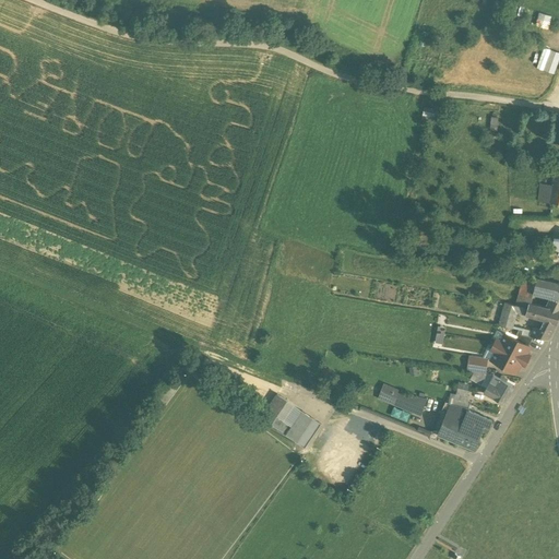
[(537,25),(549,27),(551,16),(539,14),(537,25)]
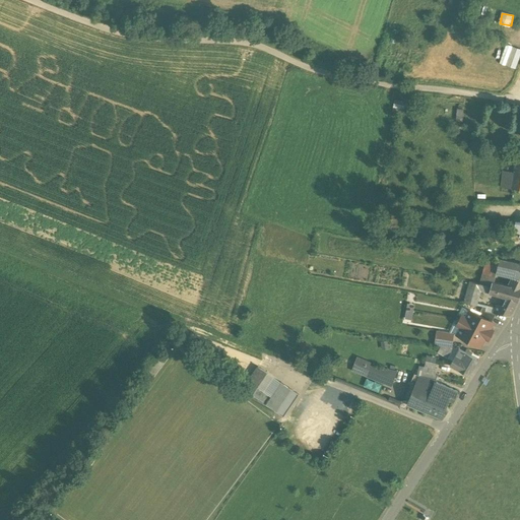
[(392,113),(404,115),(407,101),(394,99),(392,113)]
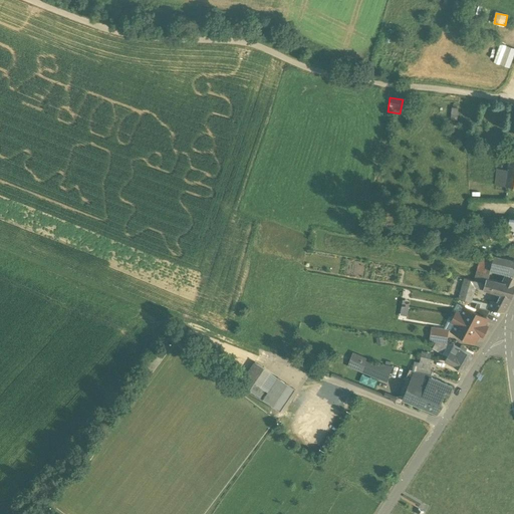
[(458,120),(458,104),(453,104),(453,107),(450,107),(449,120),(458,120)]
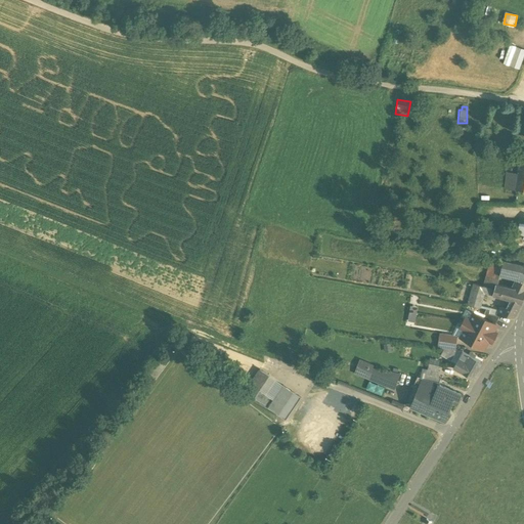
[(523,158),(519,158),(518,173),(515,191),(523,191),(523,158)]
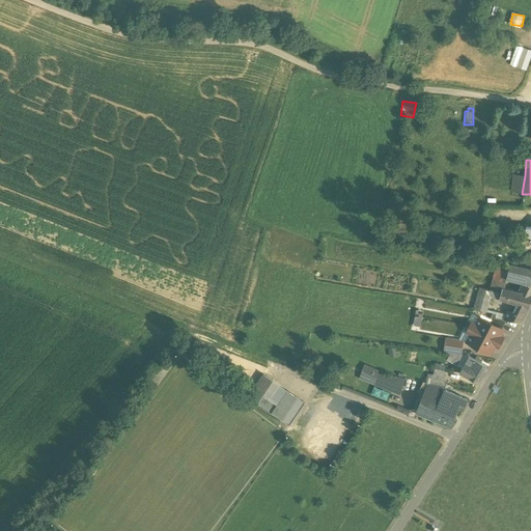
[(512,192),(522,194),(525,175),(514,173),(512,192)]
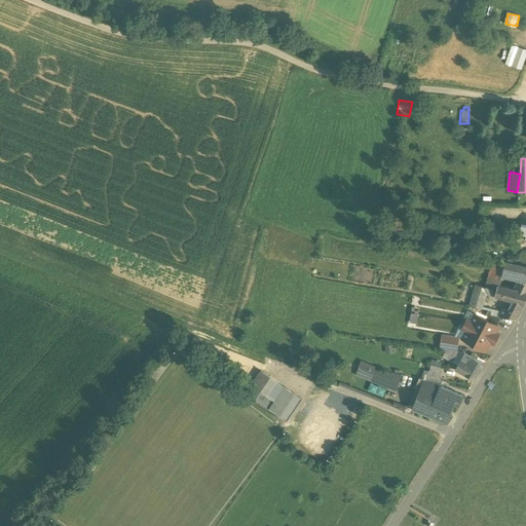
[(515,265),(505,263),(504,265),(501,276),(504,277),(505,274),(520,276),(515,290),(525,293),(525,267),(523,267),(515,265)]
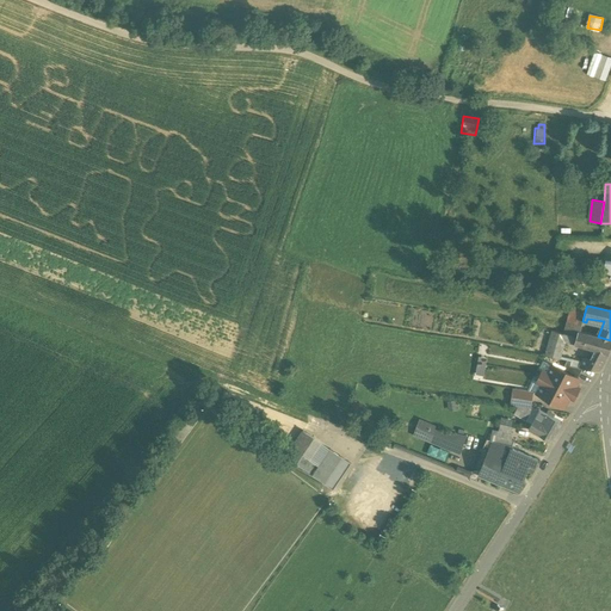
[(586,308),(572,308),(563,334),(567,335),(576,338),(578,332),(580,332),(582,321),(586,308)]
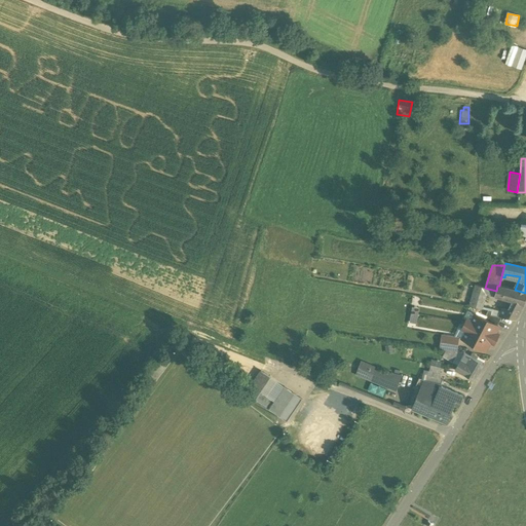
[(485,288),(476,286),(472,296),(470,307),(482,310),(488,289),(485,288)]
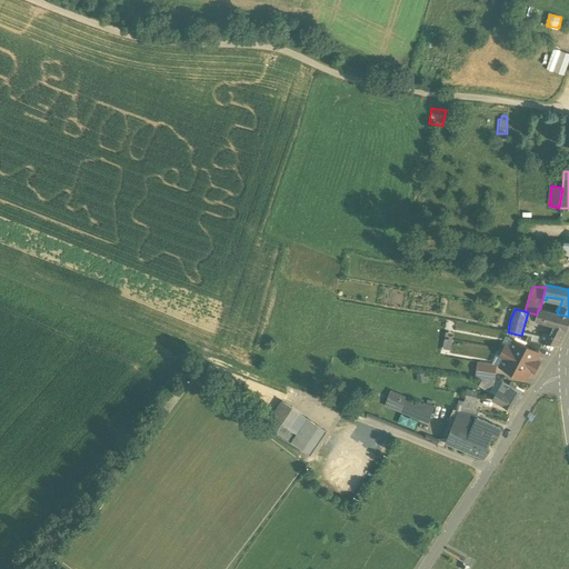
[(568,317),(557,313),(540,309),(538,309),(537,315),(535,321),(553,327),(550,336),(562,338),(567,330),(568,321),(568,317)]
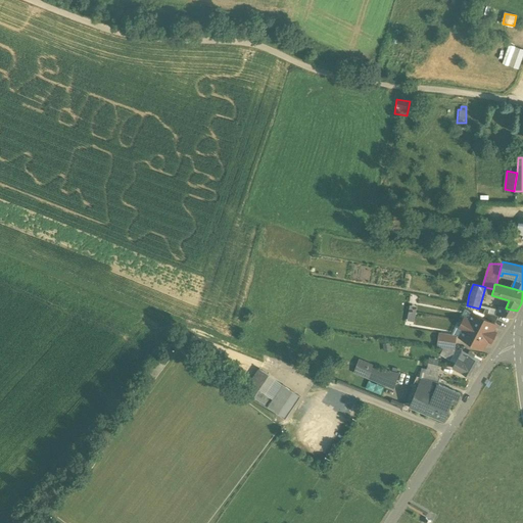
[(416,322),(419,306),(411,305),(409,320),(416,322)]
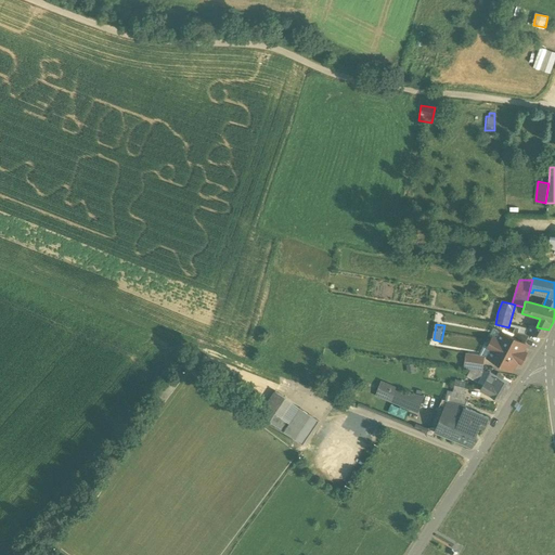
[(537,327),(530,326),(526,335),(529,336),(544,338),(546,335),(549,330),(537,327)]
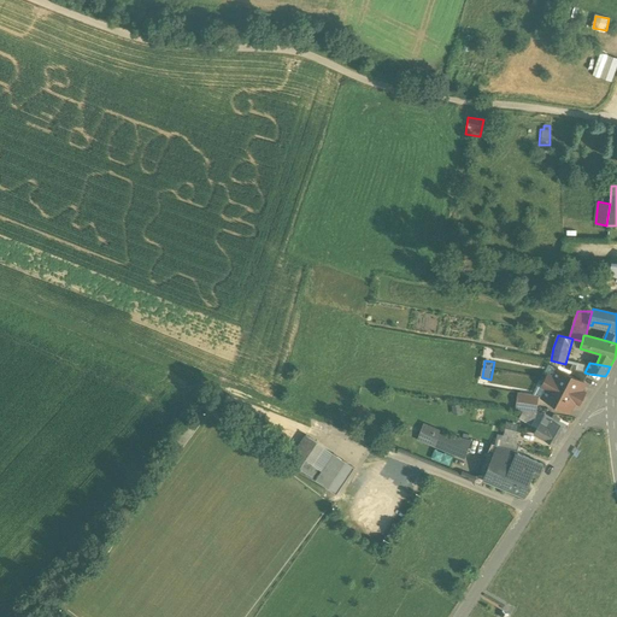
[(585,372),(576,371),(576,365),(573,365),(568,375),(583,382),(588,374),(585,372)]
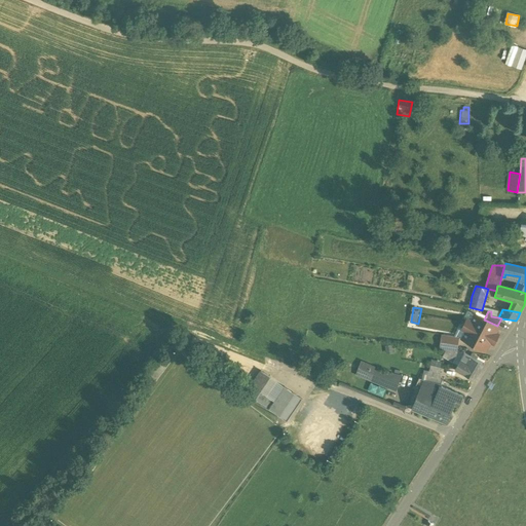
[(484,320),(475,314),(471,323),(466,321),(462,329),(466,331),(462,339),(475,345),(476,343),(487,348),(489,344),(492,345),(498,334),(495,332),(498,327),(497,326),(484,320)]
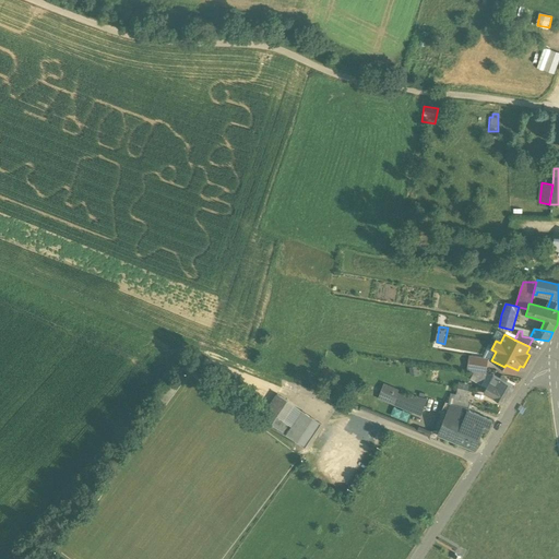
[(486,359),(471,357),(468,372),(474,373),(484,375),(486,359)]
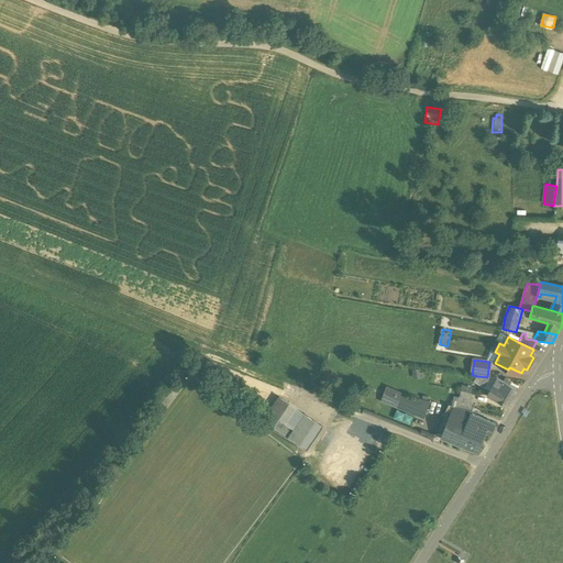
[(487,377),(477,376),(473,383),(485,389),(490,377),(487,377)]
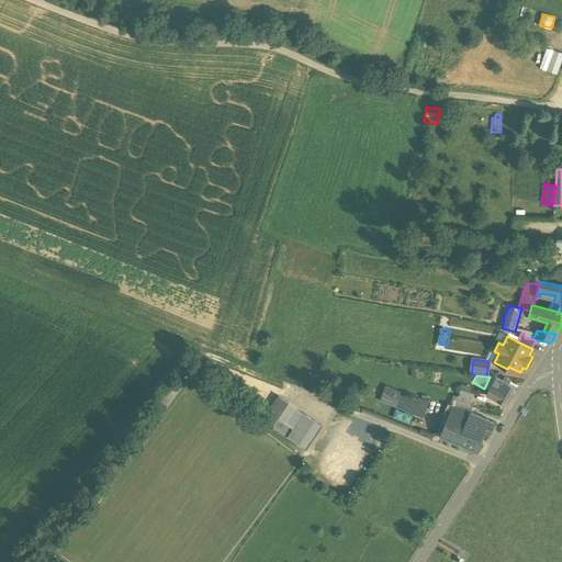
[(503,382),(496,378),(490,377),(484,389),(489,391),(486,395),(506,407),(516,390),(508,385),(510,382),(504,379),(503,382)]
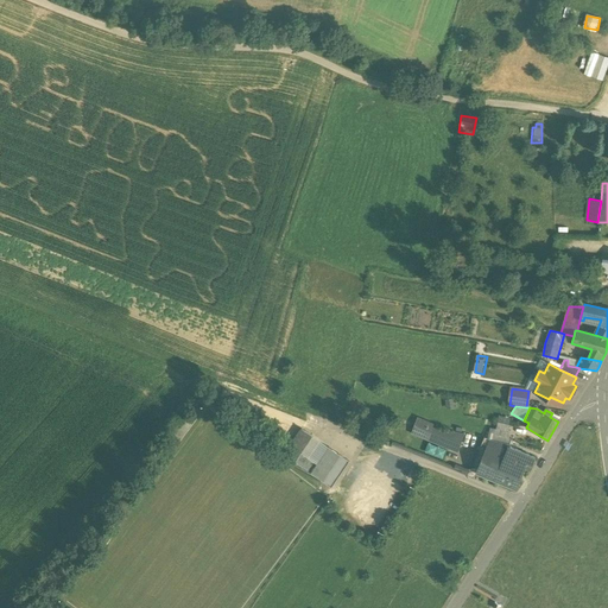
[(169,436),(176,442),(189,428),(182,422),(169,436)]
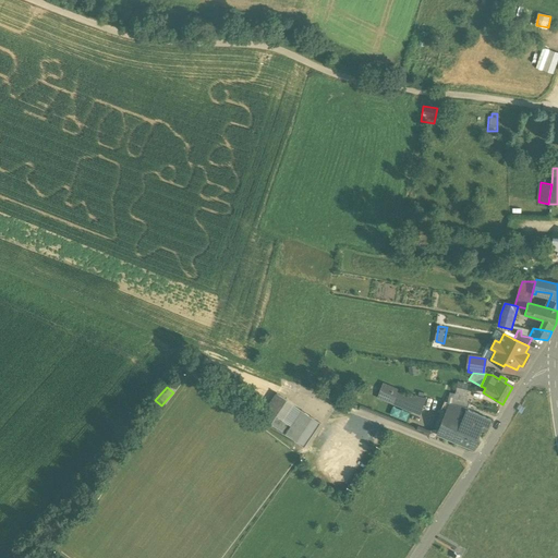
[(468,391),(456,388),(455,395),(456,396),(466,398),(468,391)]
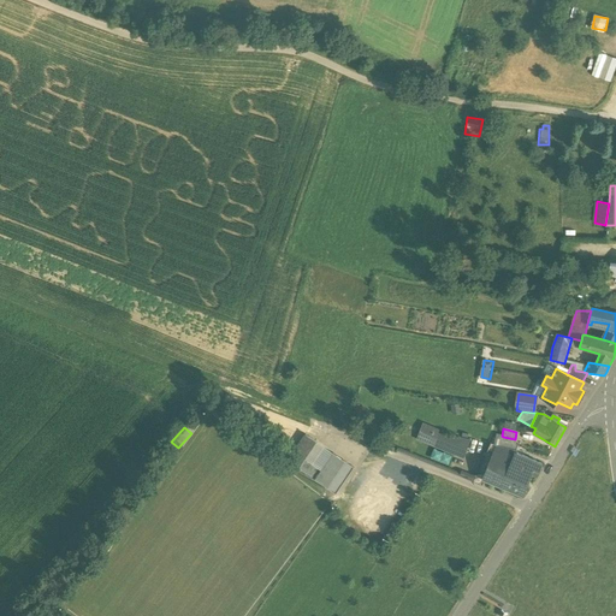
[(416,439),(434,446),(436,442),(437,436),(421,430),(416,439)]
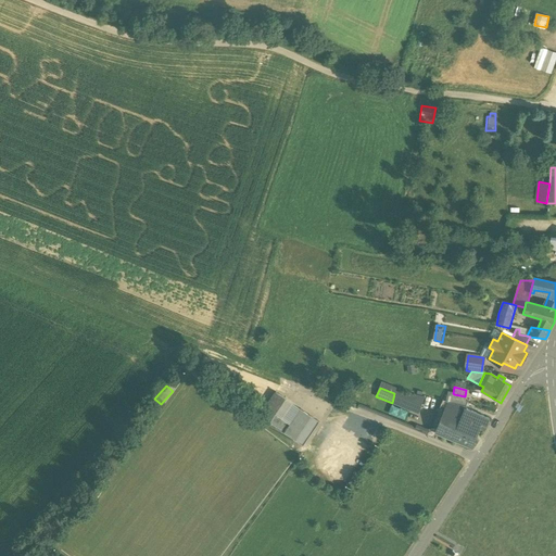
[(275,392),(258,416),(275,427),(276,427),(281,418),(275,414),(286,399),(275,392)]
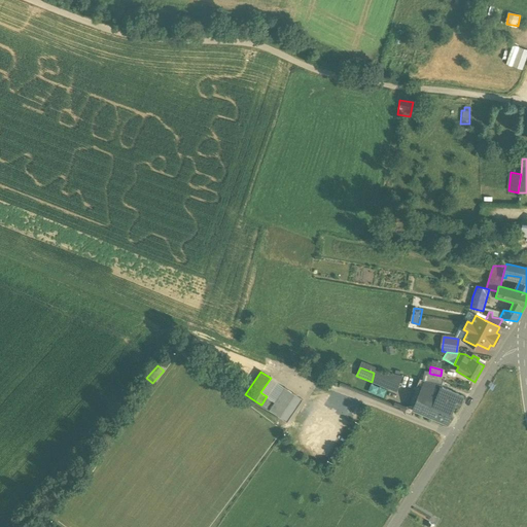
[(402,377),(374,373),(373,378),(372,382),(388,389),(396,392),(402,377)]
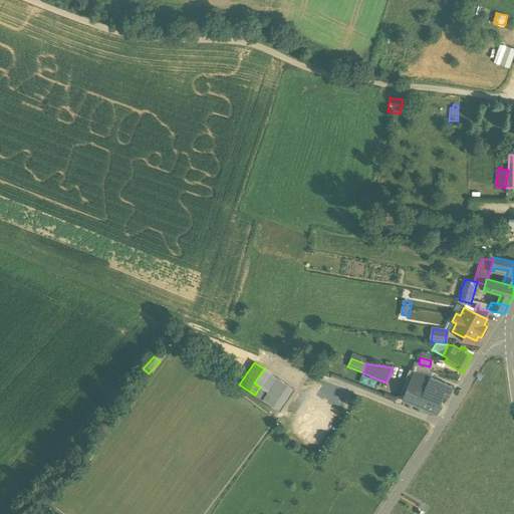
[(430,366),(420,364),(419,372),(430,375),(432,371),(430,371),(430,366)]
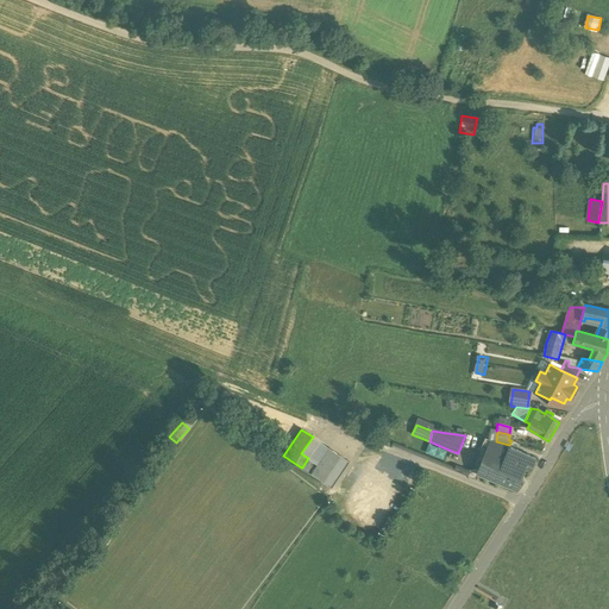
[(350,463),(313,437),(301,453),(308,458),(302,468),(311,473),(332,489),(350,463)]
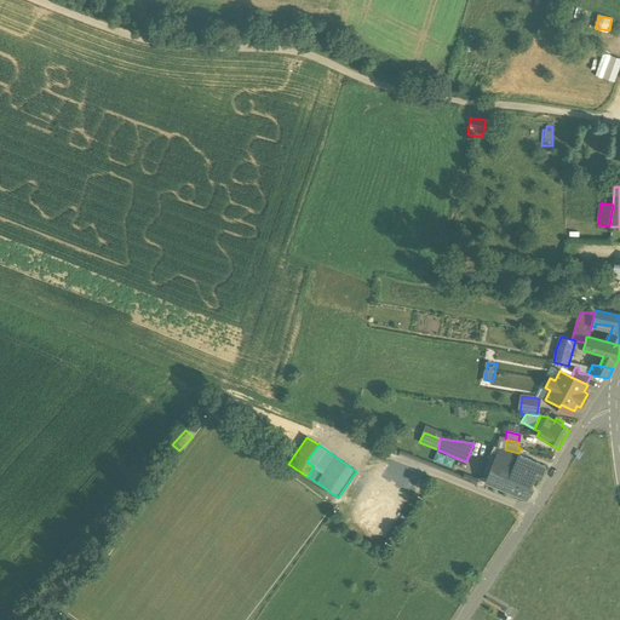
[(505,449),(501,448),(497,460),(514,468),(518,455),(520,453),(518,453),(505,449)]
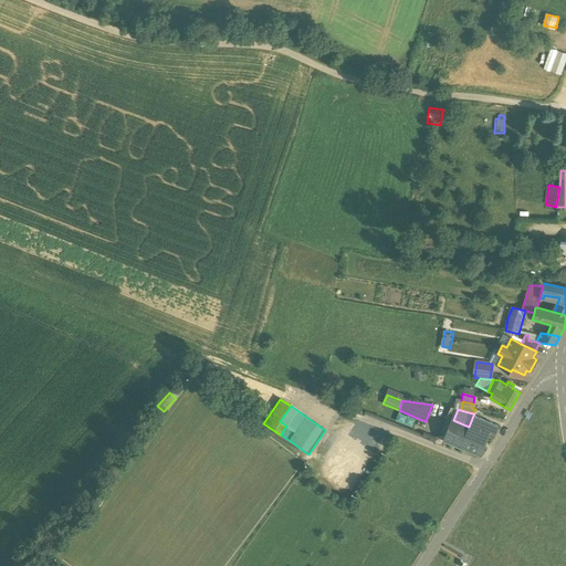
[(473,416),(469,427),(488,435),(486,435),(493,437),(498,427),(473,416)]
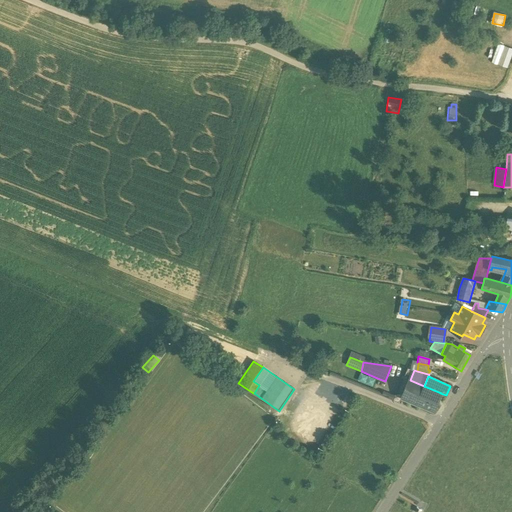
[(424,386),(410,380),(402,398),(433,411),(440,393),(441,393),(424,386)]
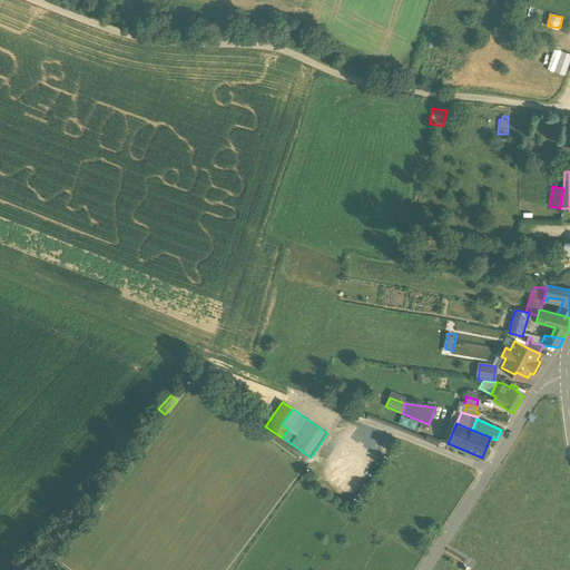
[(445,450),(448,443),(439,440),(436,445),(445,450)]
